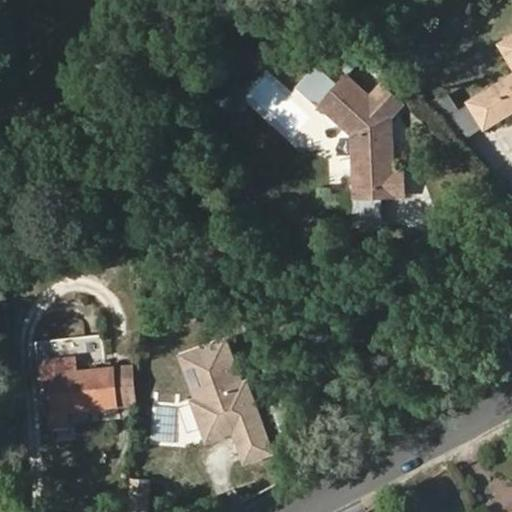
[(511,39),(501,46),(511,63),(511,78),(472,102),(488,129),(511,115),(511,39)]
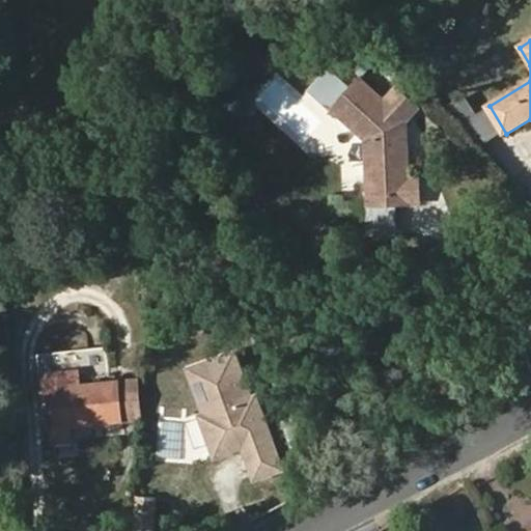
[(327,76),(312,91),(335,112),(350,98),(327,76)]
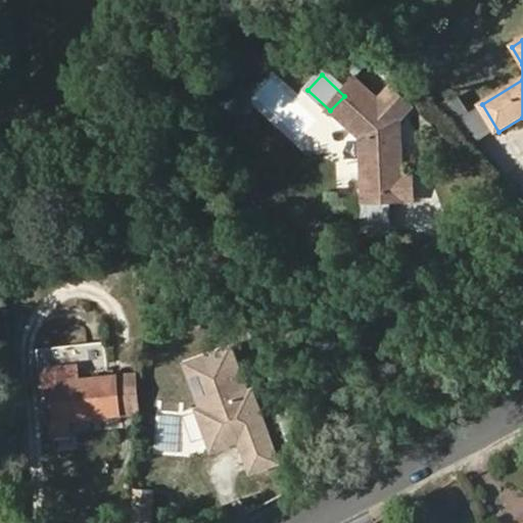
[(361,79),(344,96),(330,110),(362,139),(365,201),(415,200),(414,175),(406,175),(402,124),(416,109),(392,87),(382,96),(361,79)]
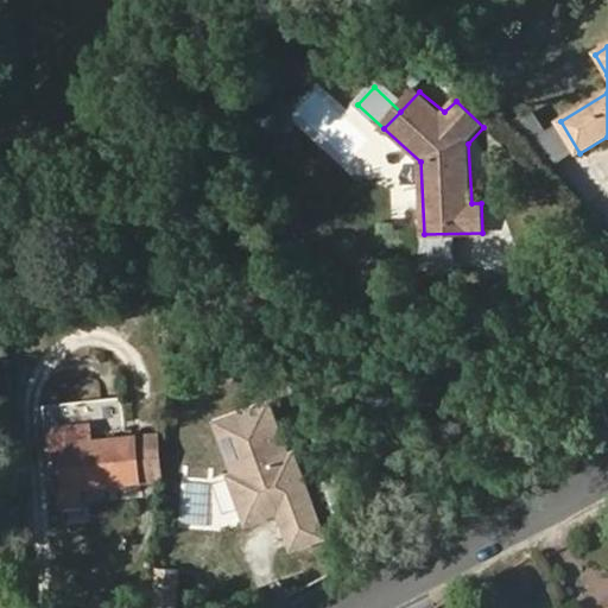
[(556,162),(574,145),(551,121),(533,138),(556,162)]
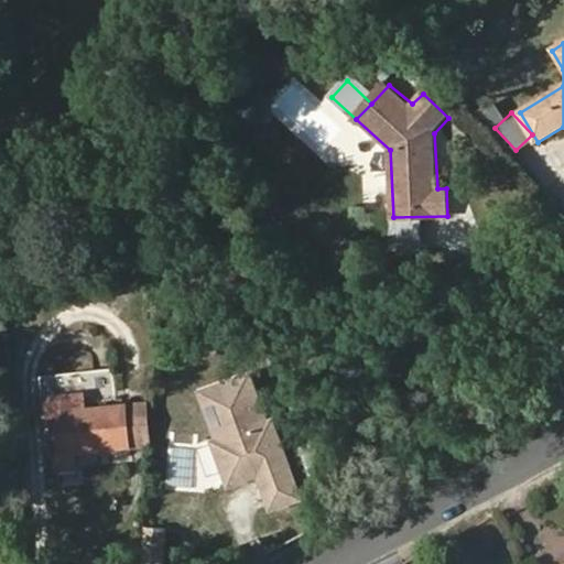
[(389,155),(369,155),(367,206),(387,207),(389,155)]
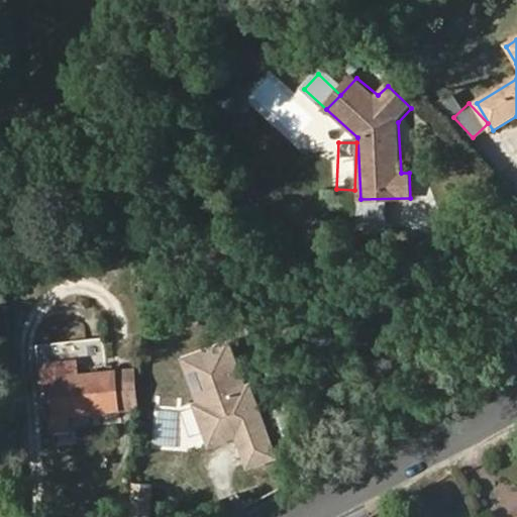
[(231,341),(180,357),(211,447),(235,440),(246,471),(279,460),(252,385),(248,389),(231,341)]
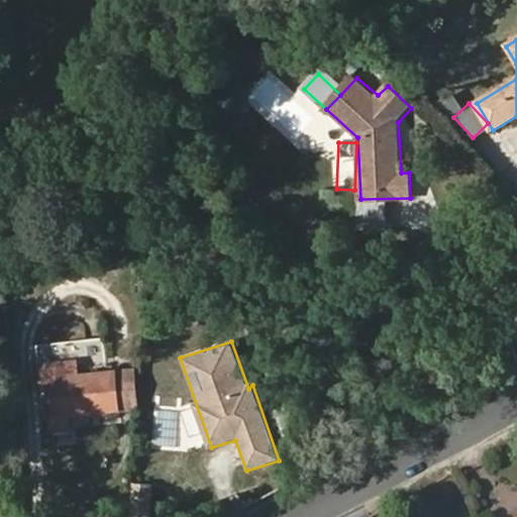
[(69,416),(121,409),(115,370),(79,375),(77,359),(40,366),(43,388),(47,388),(54,430),(70,427),(69,416)]
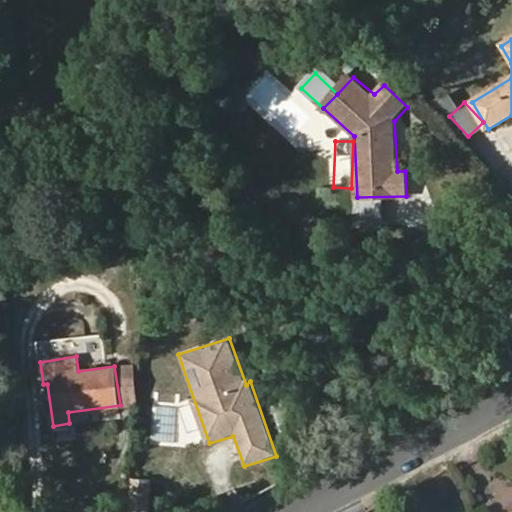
[(137,403),(132,364),(114,366),(120,405),(137,403)]
